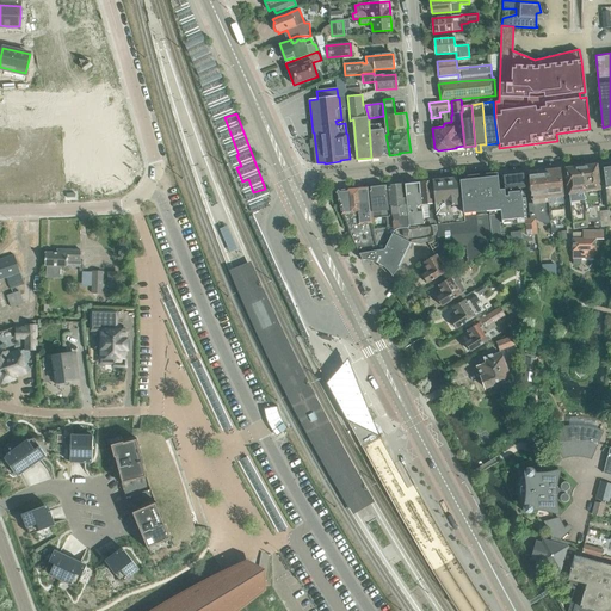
[(380,156),(383,154),(389,153),(386,135),(384,123),(369,125),(371,158),(380,156)]
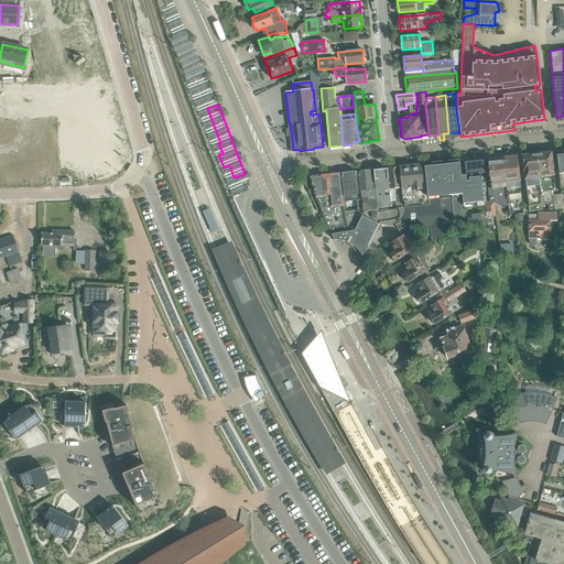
[(554,204),(555,209),(563,208),(562,194),(554,195),(553,191),(555,191),(551,152),(538,153),(543,205),(554,204)]
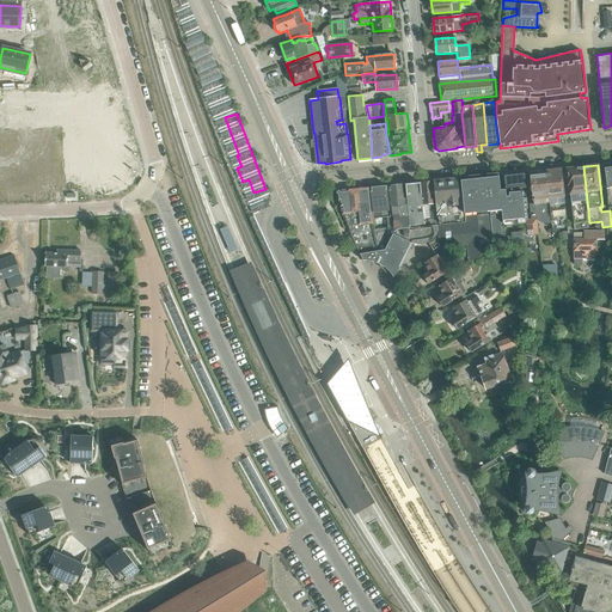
[(567,169),(571,203),(575,230),(588,228),(587,222),(589,222),(583,166),(567,169)]
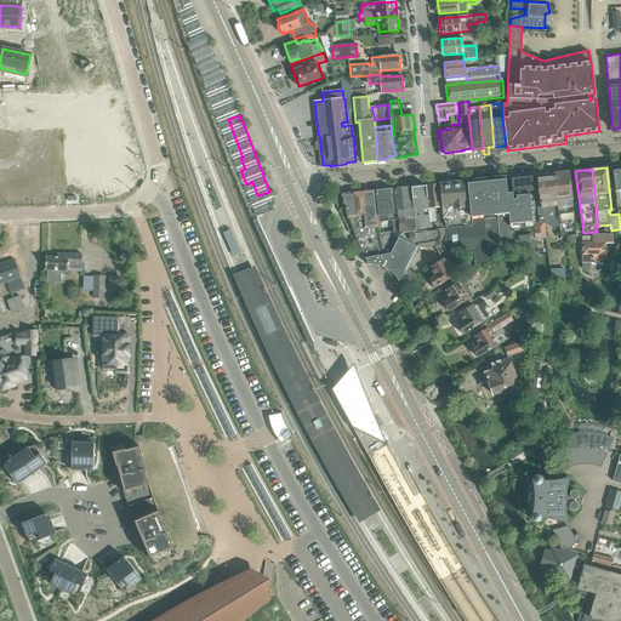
[(559,221),(559,224),(560,237),(567,235),(565,229),(575,228),(573,204),(569,172),(554,174),(559,221)]
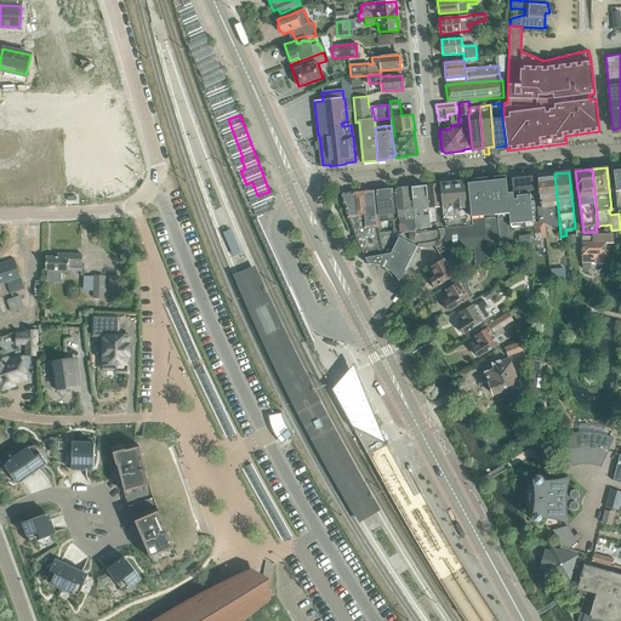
[(537,218),(539,217),(542,217),(543,220),(546,221),(547,222),(550,223),(552,224),(553,224),(556,224),(558,224),(559,224),(559,221),(554,174),(537,176),(541,206),(536,208),(537,218)]
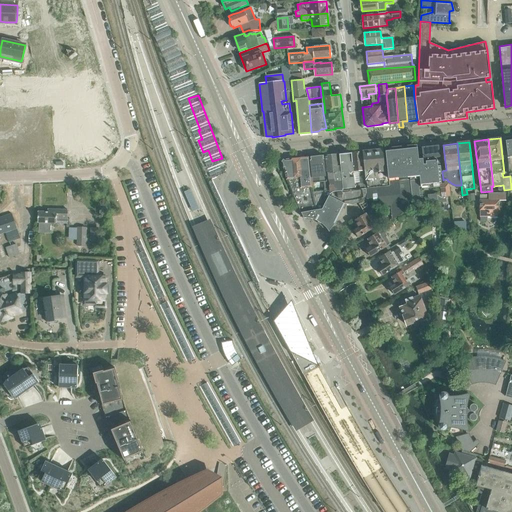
[(440,156),(439,145),(422,147),(423,158),(424,158),(424,160),(433,159),(433,157),(440,156)]
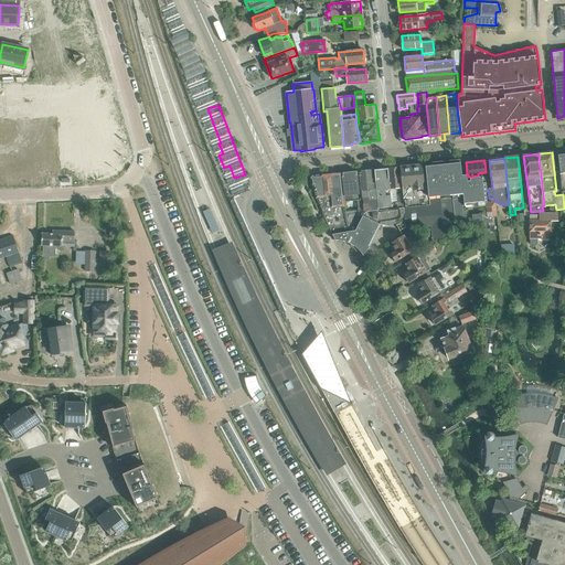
[(461,163),(443,166),(426,167),(428,189),(428,196),(452,194),(483,192),(482,179),(482,177),(469,178),(470,181),(467,181),(467,176),(462,176),(461,163)]
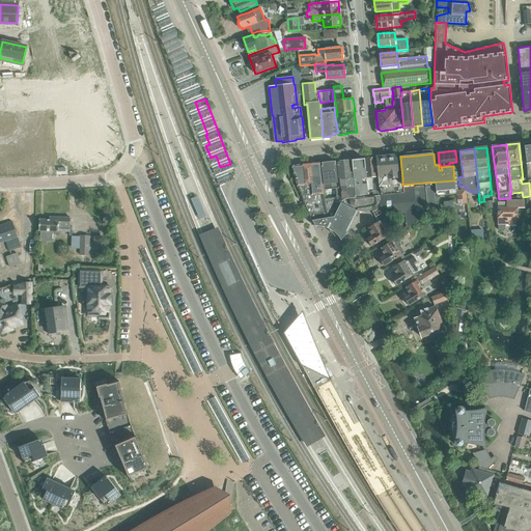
[(402,177),(400,157),(396,157),(396,156),(378,158),(381,188),(402,186),(402,185),(402,177)]
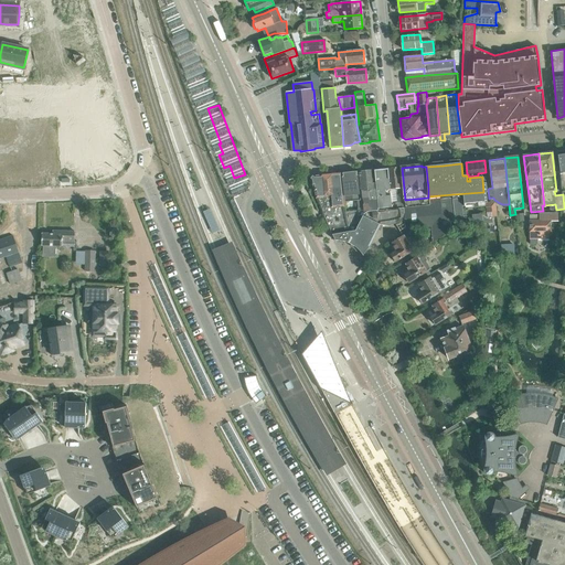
[(397,195),(398,195),(400,200),(403,199),(400,168),(388,169),(391,189),(396,189),(397,195)]
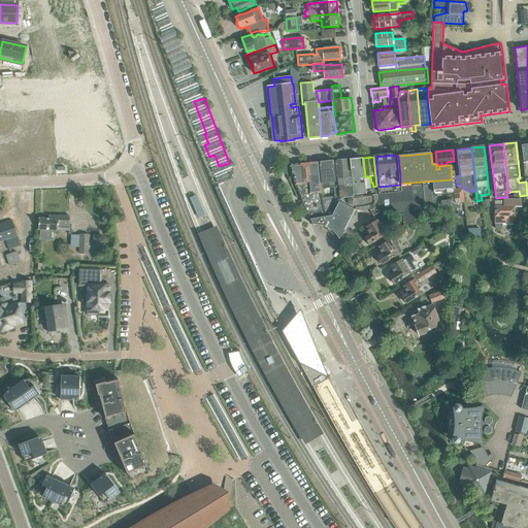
[(361,158),(350,159),(352,176),(353,186),(354,189),(354,195),(365,194),(363,184),(359,184),(358,177),(363,176),(361,158)]
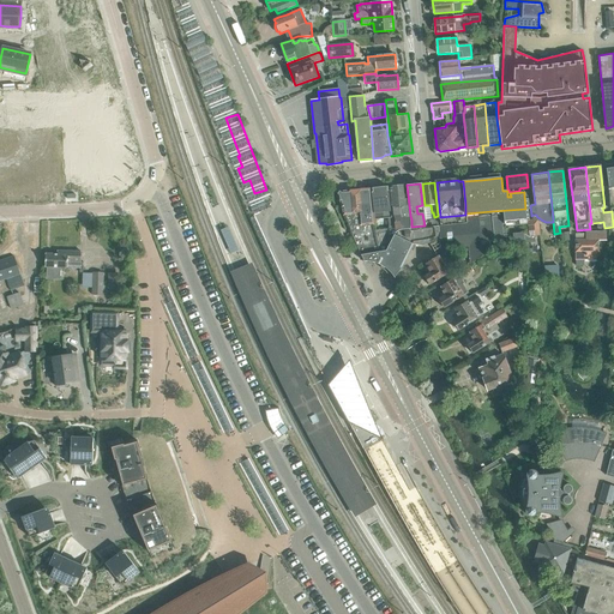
[(389,229),(377,230),(381,252),(385,251),(386,250),(393,235),(395,233),(399,230),(413,229),(411,227),(411,220),(410,216),(409,205),(407,205),(405,185),(391,187),(395,218),(396,229),(392,229),(389,229)]
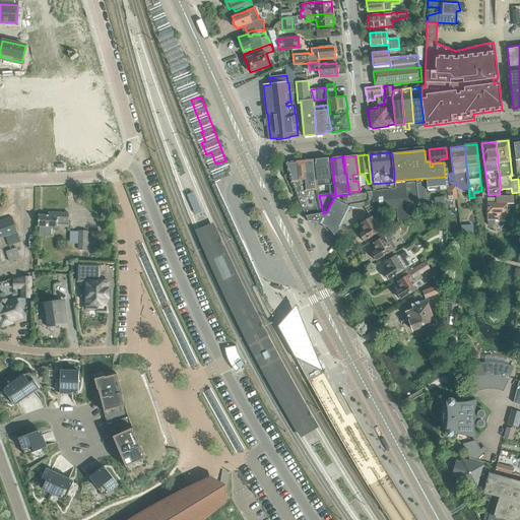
[(328,158),(314,160),(317,186),(328,184),(329,194),(332,194),(335,194),(334,185),(331,185),(328,158)]
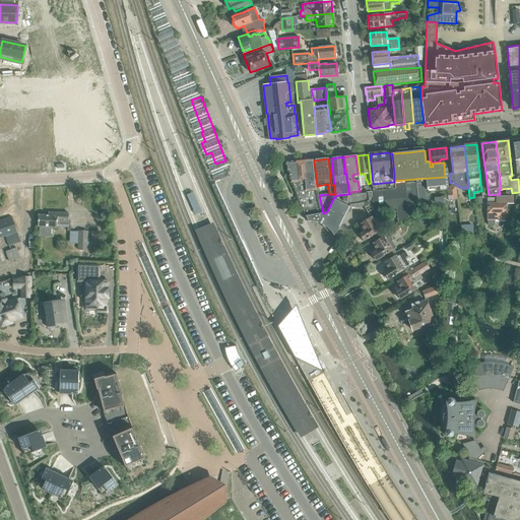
[(297,161),(286,163),(287,172),(288,172),(289,177),(290,177),(290,183),(295,193),(299,202),(304,216),(305,216),(321,213),(323,213),(319,195),(329,194),(328,184),(317,186),(314,160),(305,160),(305,161),(297,163),(297,161)]
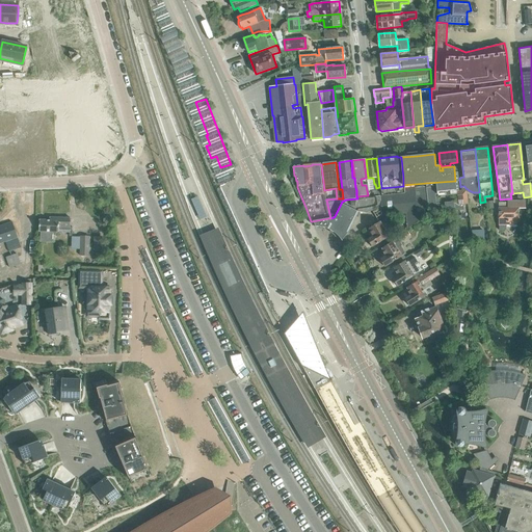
[(455,181),(426,183),(428,214),(440,213),(437,194),(445,193),(445,196),(456,195),(455,181)]
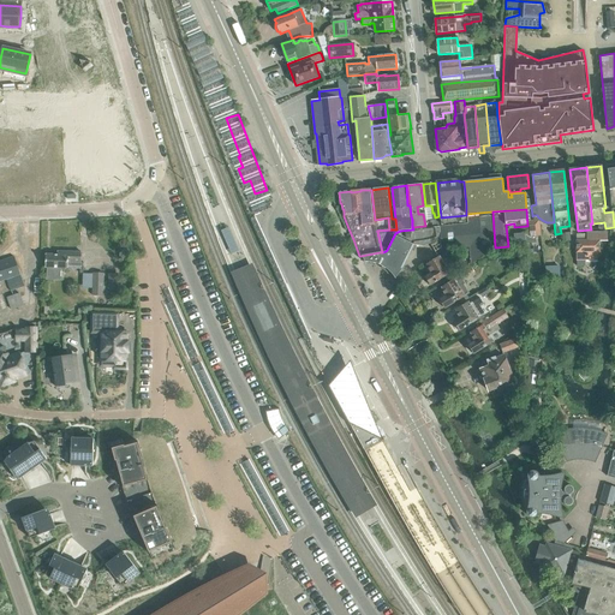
[(469,248),(471,266),(495,249),(495,248),(493,212),(466,214),(466,215),(467,224),(439,227),(440,239),(431,245),(436,255),(442,250),(469,248)]
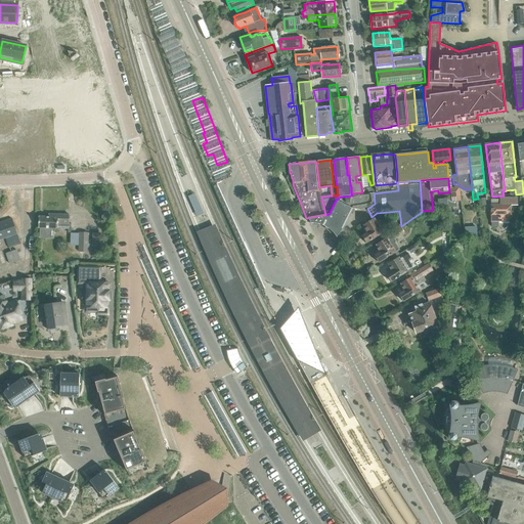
[(450,193),(450,202),(455,202),(461,201),(460,187),(449,188),(450,193)]
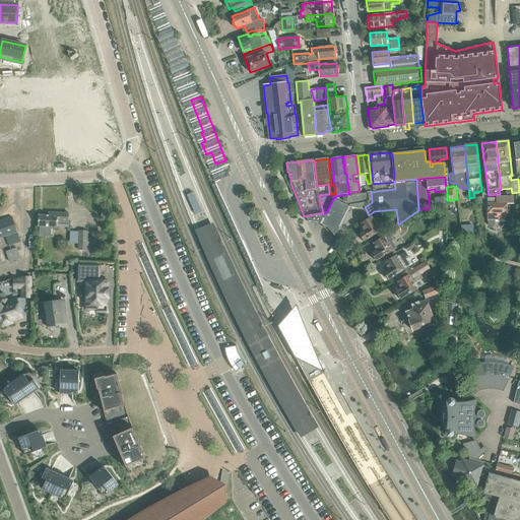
[(447,206),(447,200),(447,192),(445,193),(444,197),(434,198),(435,207),(447,206)]
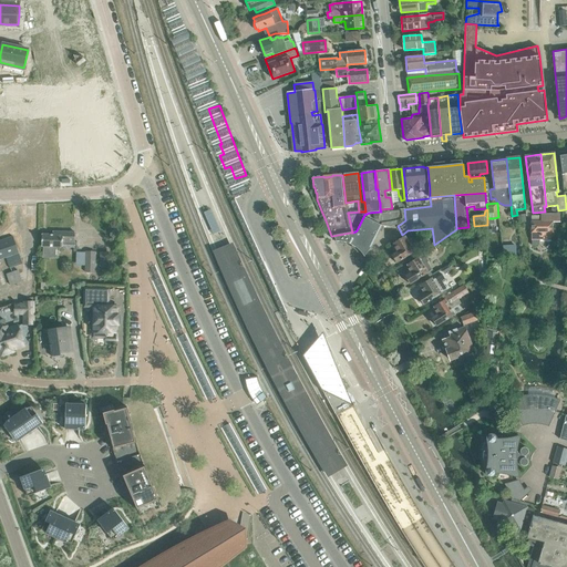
[(353,238),(349,244),(350,245),(351,245),(352,245),(353,246),(356,247),(357,248),(359,250),(361,253),(362,255),(364,257),(369,250),(381,226),(389,227),(404,220),(403,210),(367,215),(363,217),(357,230),(356,232),(354,234),(356,234),(354,235),(353,238)]
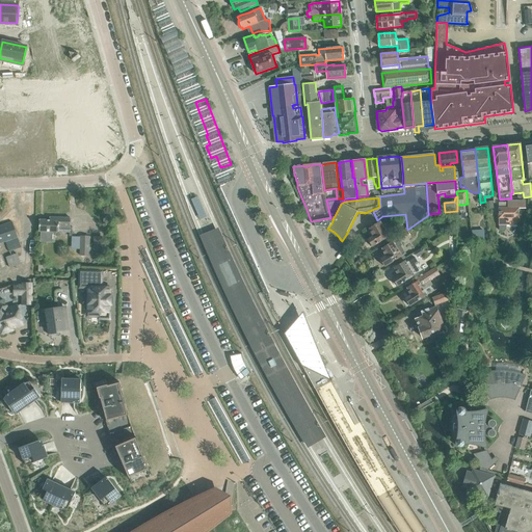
[(507,201),(507,208),(500,208),(499,230),(506,230),(506,224),(516,224),(516,217),(519,217),(519,208),(525,208),(525,201),(507,201)]
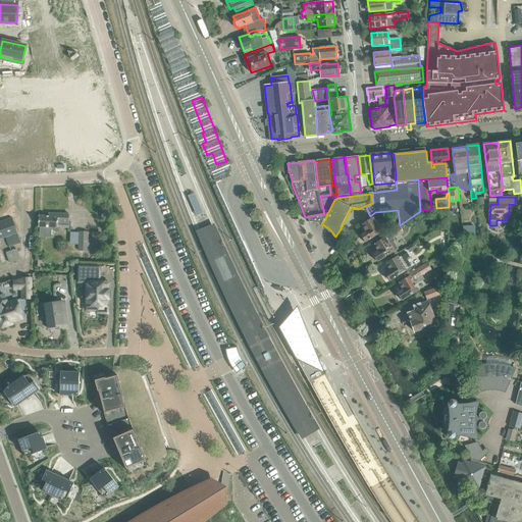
[(39,216),(39,226),(40,226),(39,235),(52,235),(52,227),(57,227),(58,222),(69,222),(69,213),(49,213),(49,216),(39,216)]
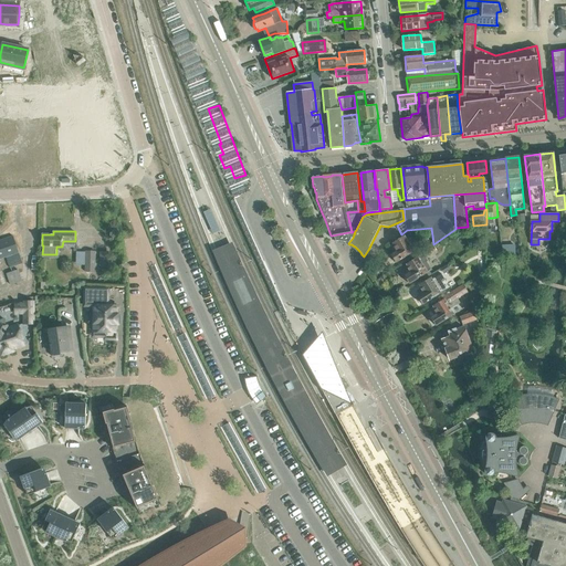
[(349,232),(332,236),(333,236),(335,240),(335,241),(337,241),(341,241),(343,242),(346,242),(348,243),(353,238),(354,234),(355,233),(354,233),(355,231),(352,232),(349,232)]
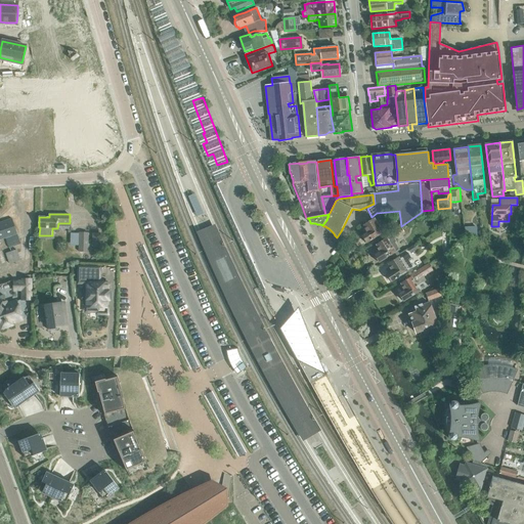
[(8,249),(20,245),(11,219),(0,222),(0,277),(11,274),(1,244),(0,244),(0,242),(0,239),(5,238),(8,249)]
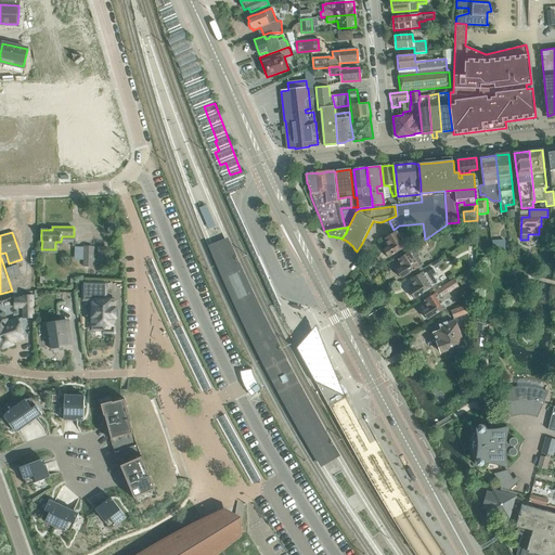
[(385,249),(384,253),(385,255),(388,255),(389,256),(395,253),(401,248),(405,246),(401,237),(399,235),(397,232),(385,239),(387,242),(384,243),(386,247),(384,248),(385,249)]
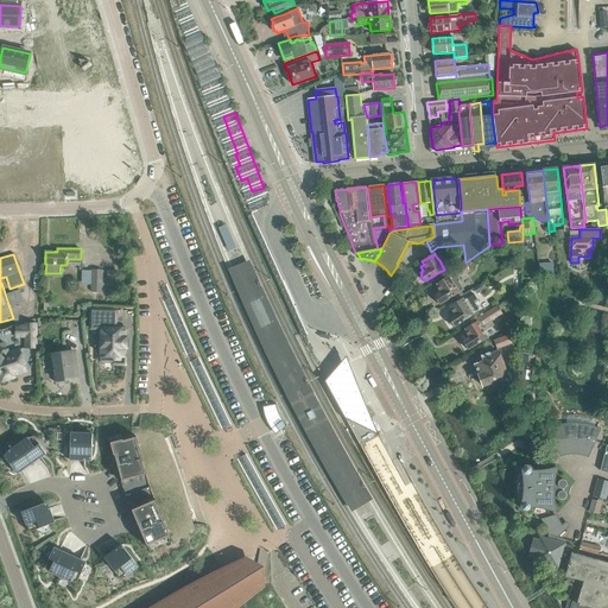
[(303,260),(296,263),(299,270),(305,266),(303,260)]
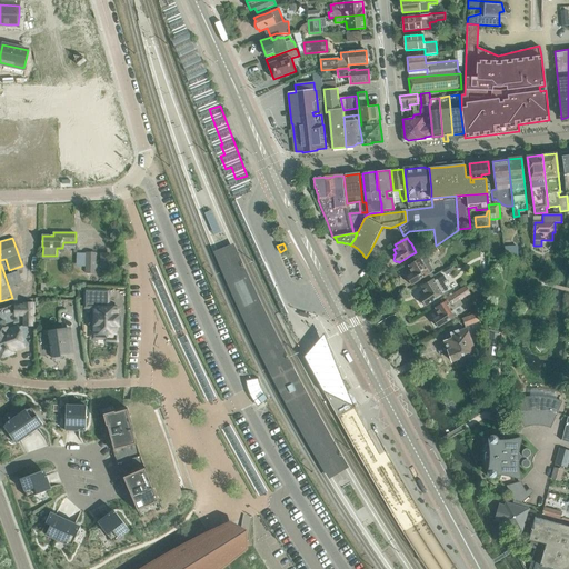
[(517,247),(505,247),(505,258),(518,257),(517,247)]
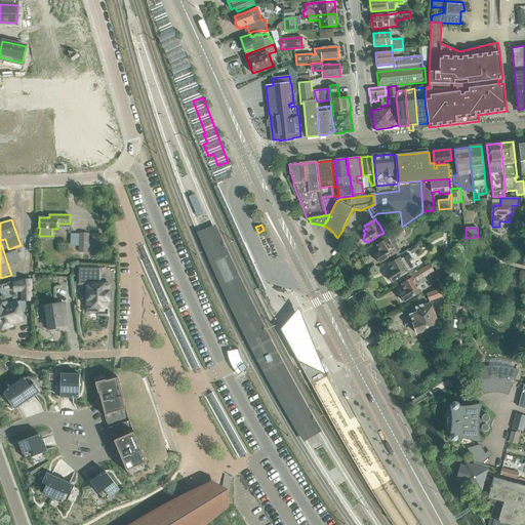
[(77,246),(77,234),(69,233),(69,246),(77,246)]
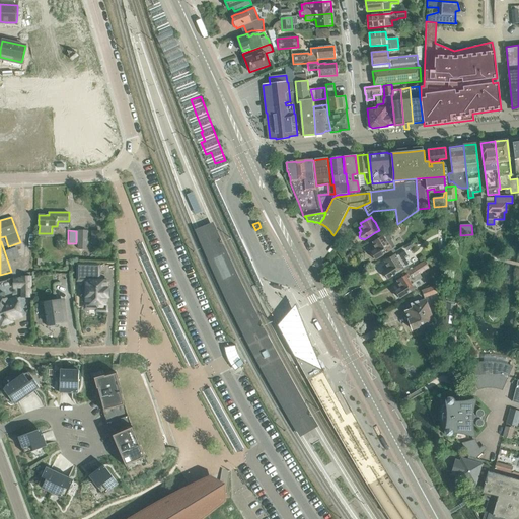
[(85,249),(85,231),(77,230),(77,249),(85,249)]
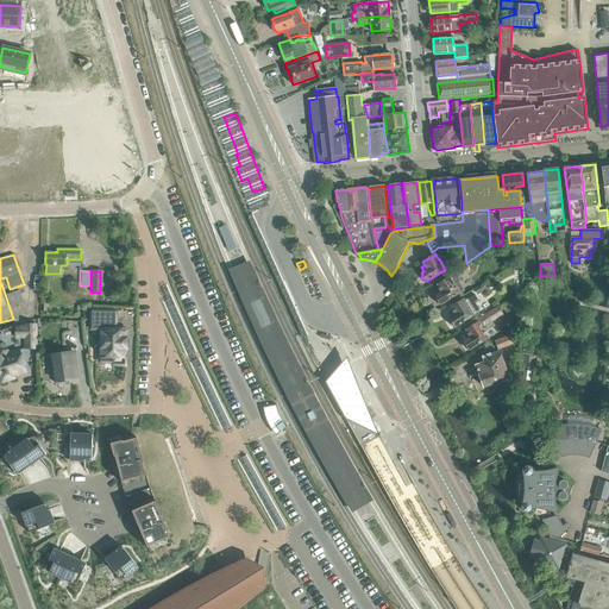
[(107,286),(117,286),(117,271),(107,271),(107,286)]
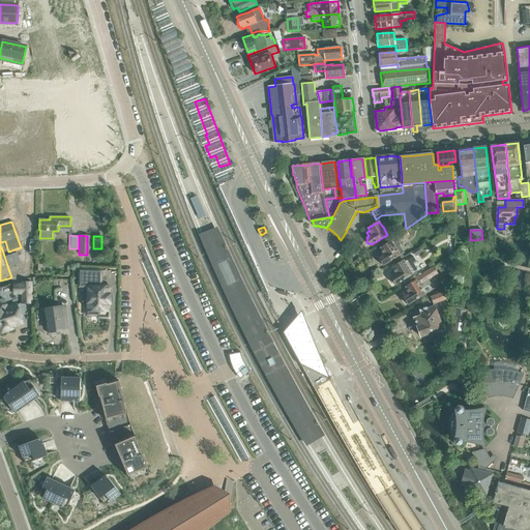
[(380,258),(379,261),(381,264),(384,264),(384,265),(391,261),(393,264),(404,257),(402,254),(404,253),(399,245),(401,244),(399,241),(396,238),(391,241),(381,247),(382,251),(379,252),(381,255),(379,257),(380,258)]
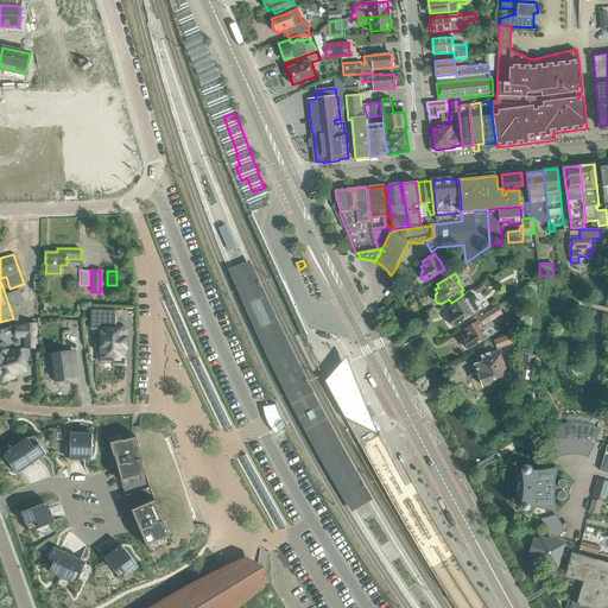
[(476,295),(485,289),(481,284),(473,289),(476,295)]
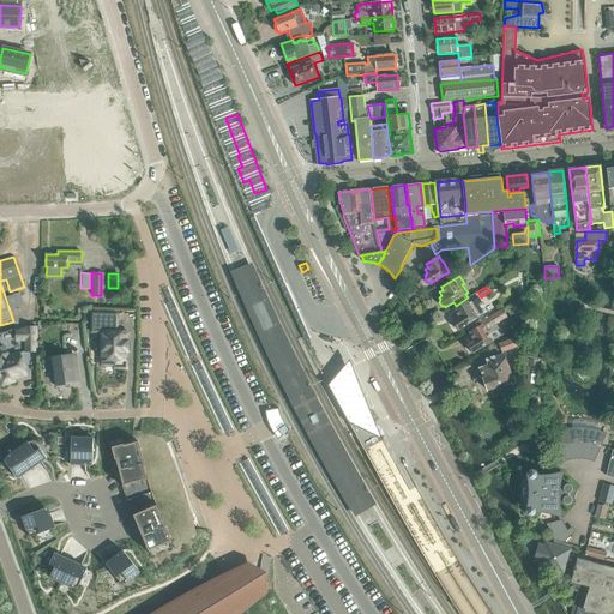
[(24,305),(19,293),(6,298),(11,309),(24,305)]
